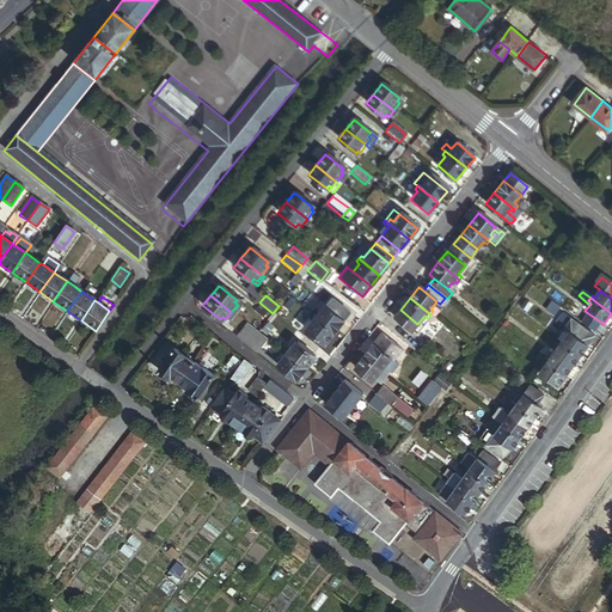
[(234,314),(242,304),(237,300),(234,303),(238,305),(231,312),(234,314)]
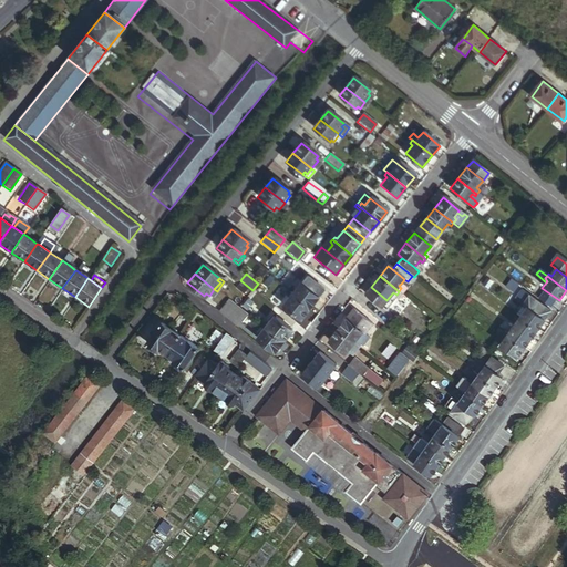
[(322,292),(306,278),(300,284),(318,298),(322,292)]
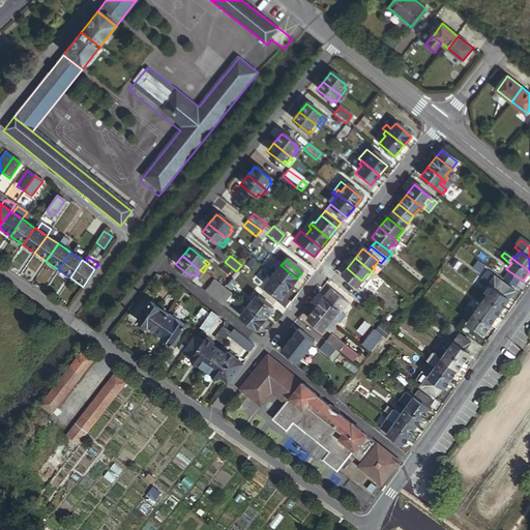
[(297,278),(281,265),(275,272),(273,270),(271,273),(290,287),(297,278)]
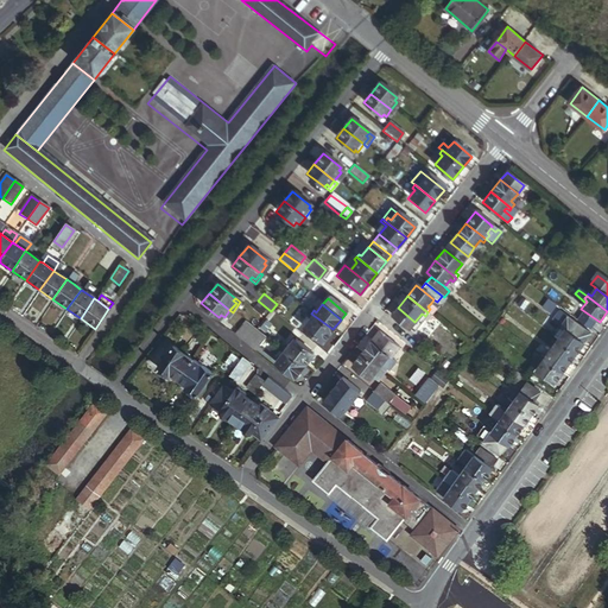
[(415,322),(398,308),(391,315),(413,333),(419,325),(418,324),(415,322)]
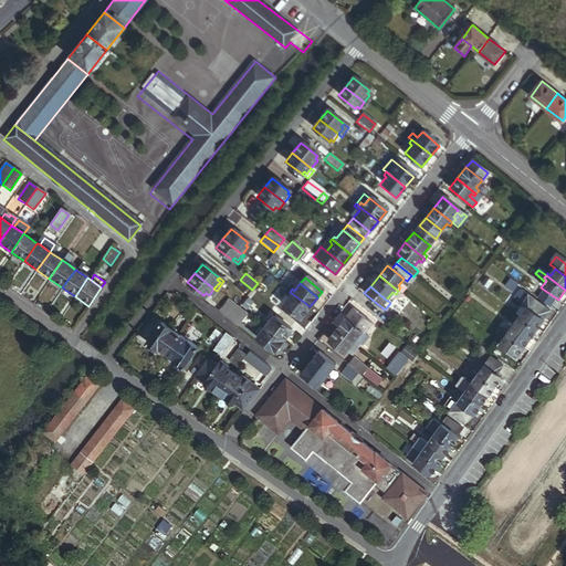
[(209,300),(217,291),(213,289),(209,295),(206,293),(203,295),(209,300)]
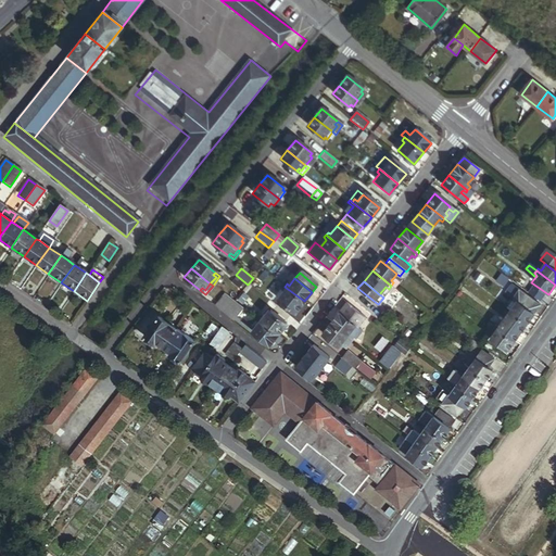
[(294,313),(304,301),(285,287),(282,289),(285,291),(278,300),(294,313)]
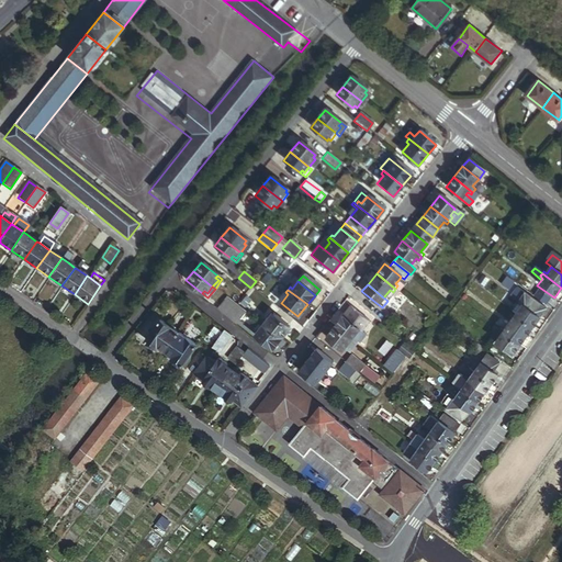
[(386,300),(393,292),(390,290),(383,298),(386,300)]
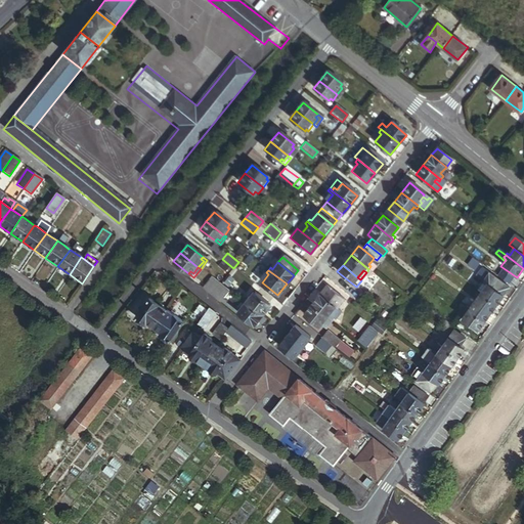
[(509,285),(513,278),(503,270),(497,276),(509,285)]
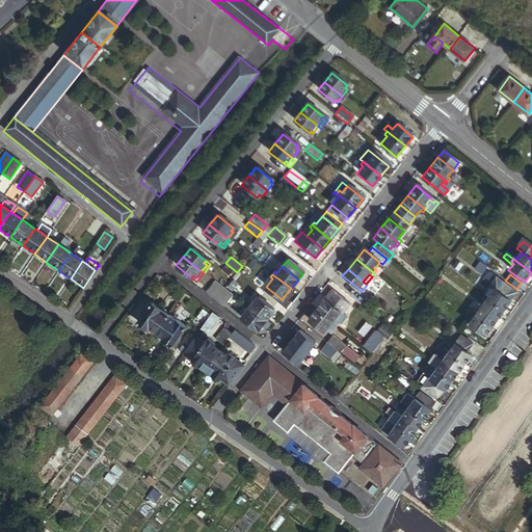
[(517,293),(499,278),(493,287),(495,289),(511,301),(517,293)]
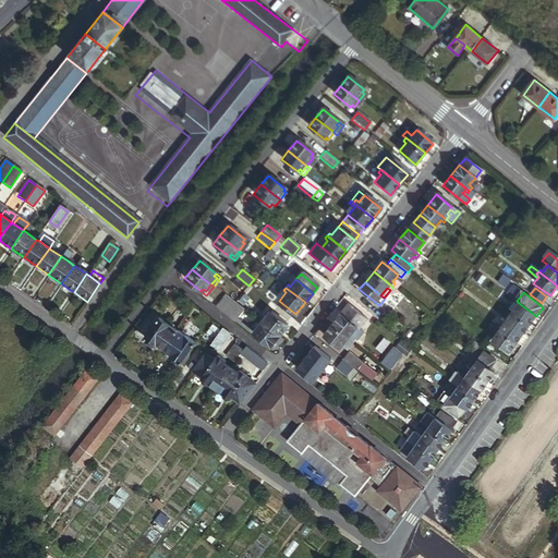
[(223,316),(233,304),(223,296),(214,308),(223,316)]
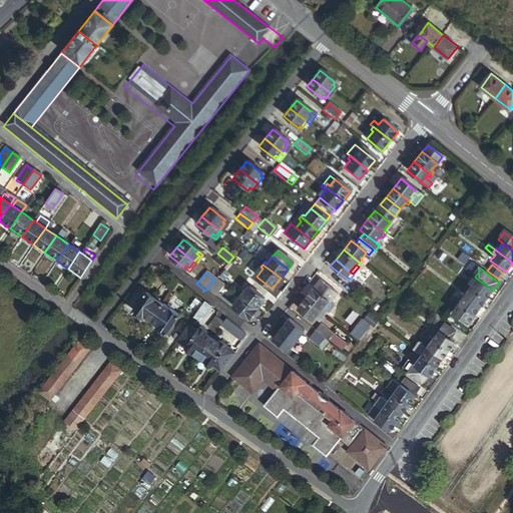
[(493,291),(477,279),(472,286),(470,284),(468,286),(486,300),(493,291)]
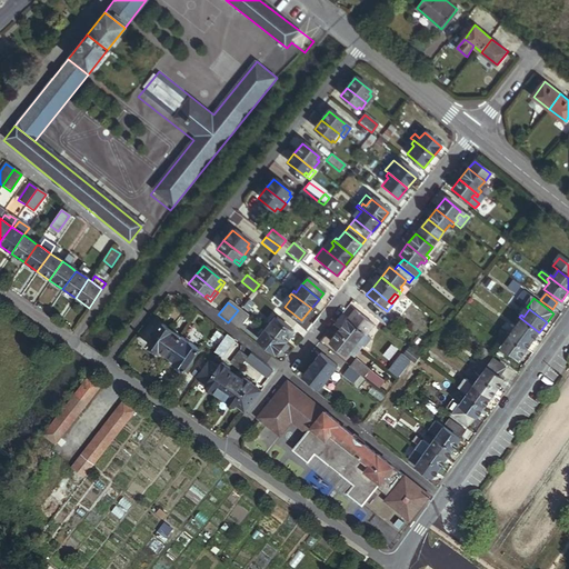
[(238,330),(247,318),(238,310),(228,322),(238,330)]
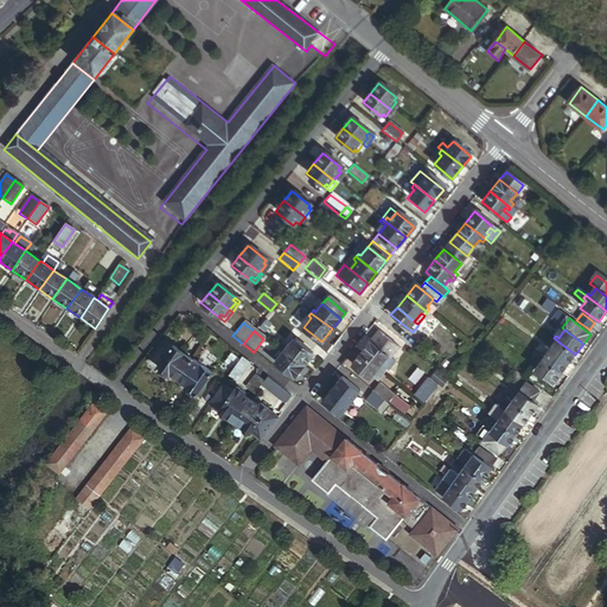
[(385,356),(394,346),(376,332),(359,353),(381,370),(382,368),(384,369),(391,360),(385,356)]
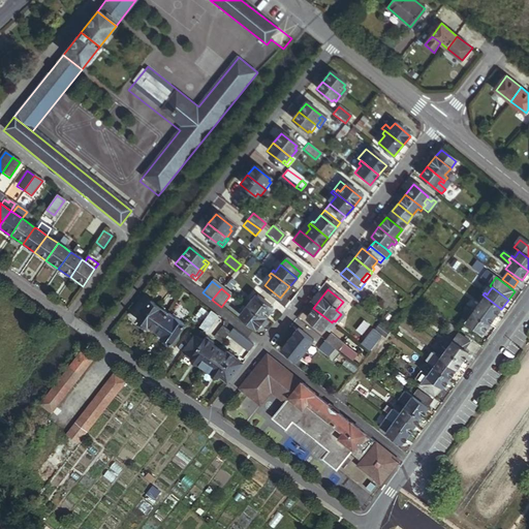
[(501,309),(483,294),(480,297),(484,300),(479,305),(496,317),(501,309)]
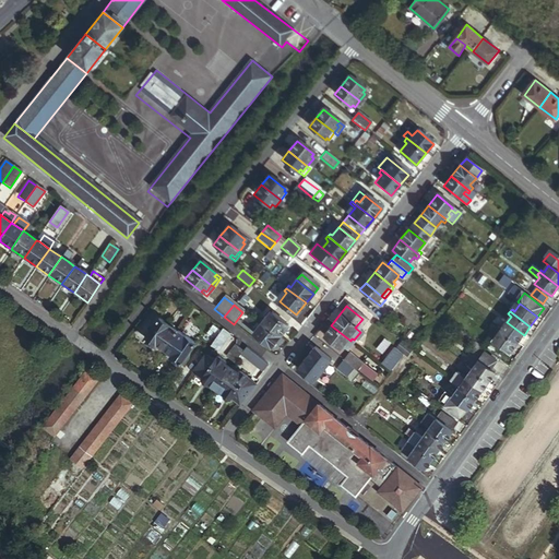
[(287,326),(270,313),(262,321),(260,319),(258,322),(277,337),(287,326)]
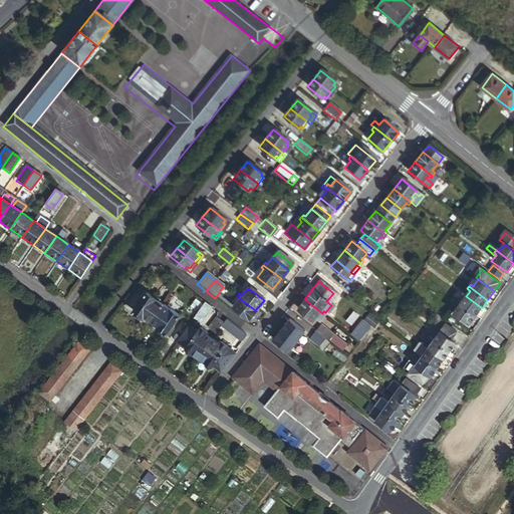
[(151,320),(162,304),(145,292),(132,311),(142,318),(144,315),(151,320)]
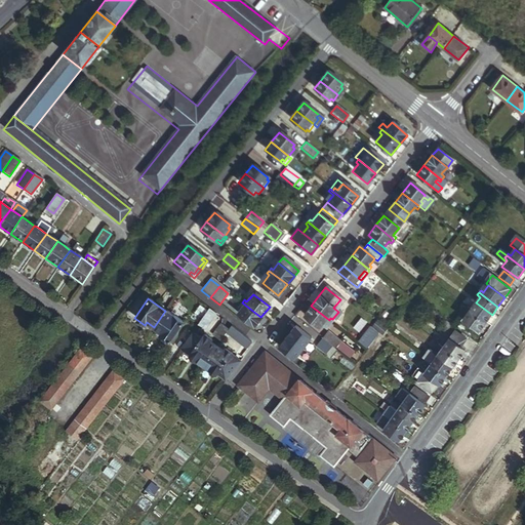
[(260,317),(242,303),(241,305),(243,307),(238,313),(253,326),(260,317)]
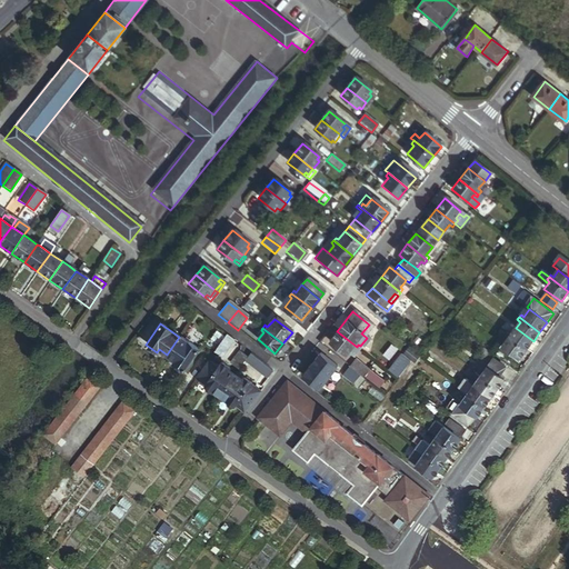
[(533,341),(516,328),(511,333),(508,332),(507,335),(527,349),(533,341)]
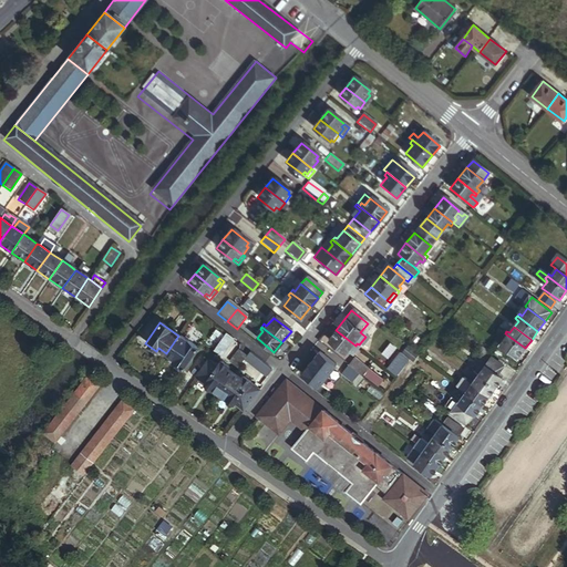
[(356,346),(336,330),(328,340),(343,353),(346,351),(350,346),(353,348),(356,346)]
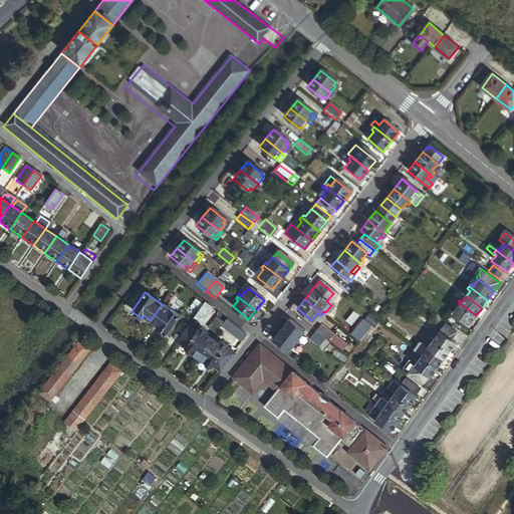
[(200,322),(210,306),(203,301),(193,317),(200,322)]
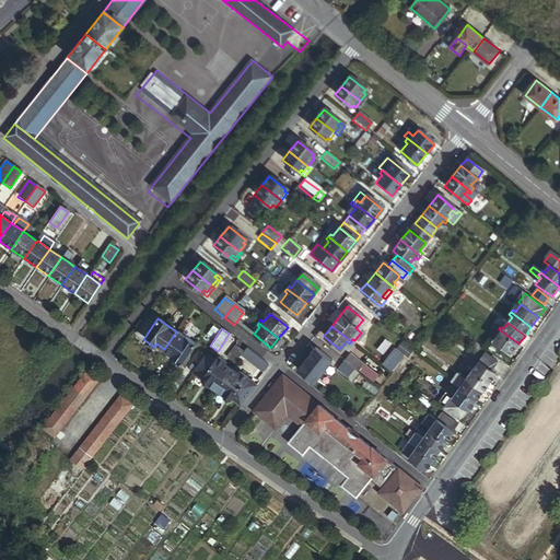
[(512,352),(518,343),(499,329),(497,331),(499,334),(494,340),(512,352)]
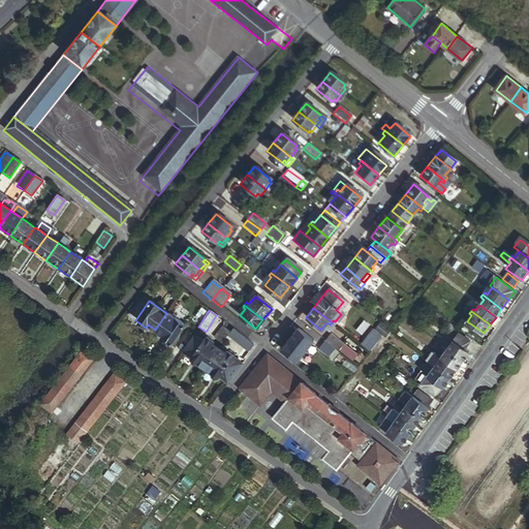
[(170,344),(184,324),(166,313),(155,330),(162,335),(160,337),(170,344)]
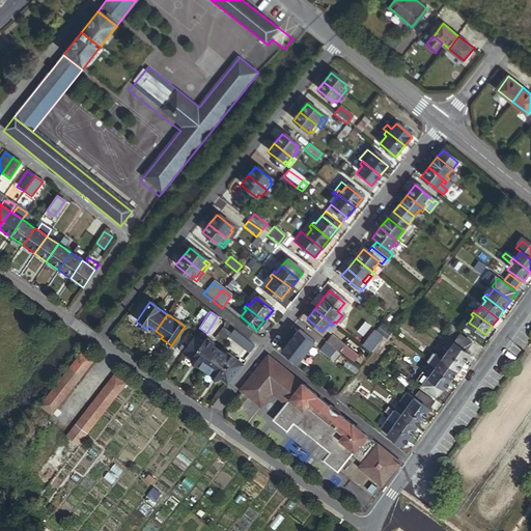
[(329,333),(335,326),(333,324),(331,326),(328,324),(324,329),(329,333)]
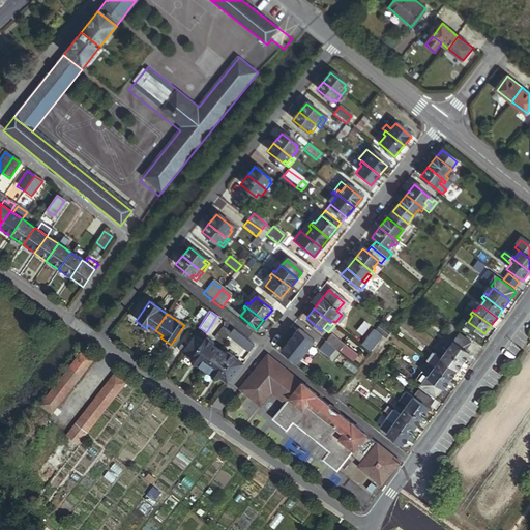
[(227,336),(229,333),(221,327),(213,339),(222,344),(227,336)]
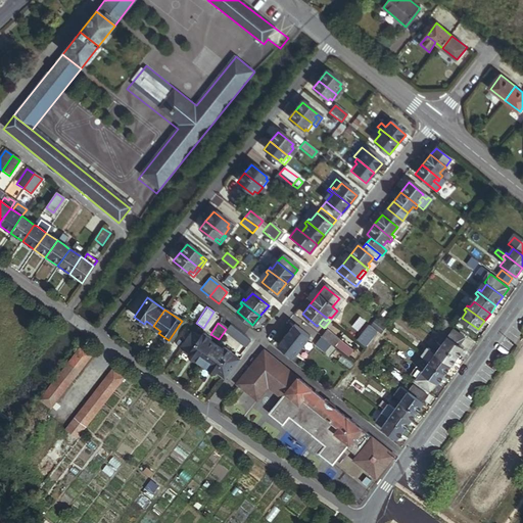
[(249,341),(229,325),(226,329),(224,332),(243,347),(249,341)]
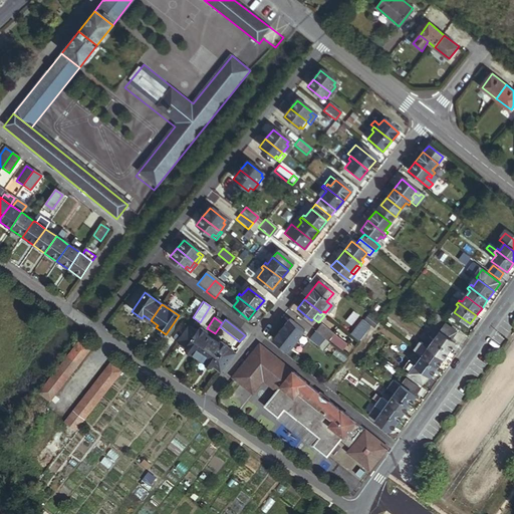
[(287,350),(303,331),(288,319),(273,339),(287,350)]
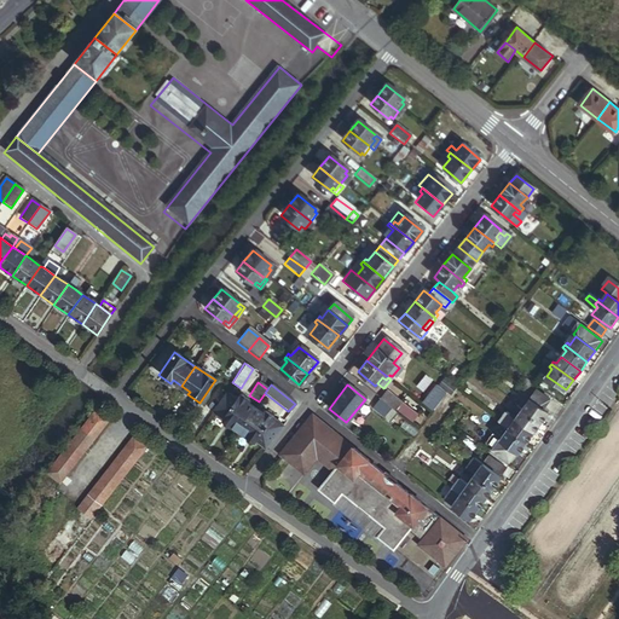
[(424,403),(435,411),(450,393),(439,385),(424,403)]
